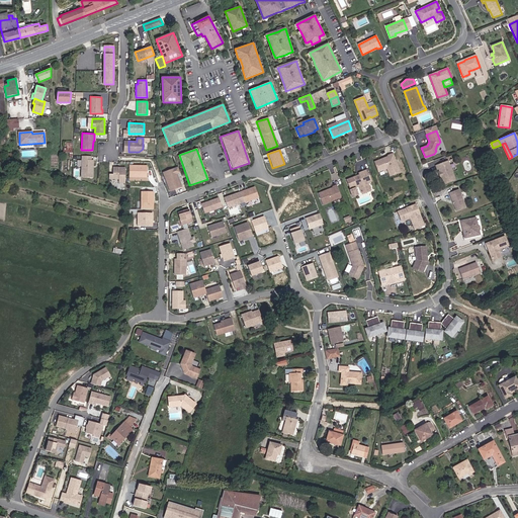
[(400,172),(393,154),(387,156),(389,157),(375,162),(378,172),(386,168),(390,176),(400,172)]
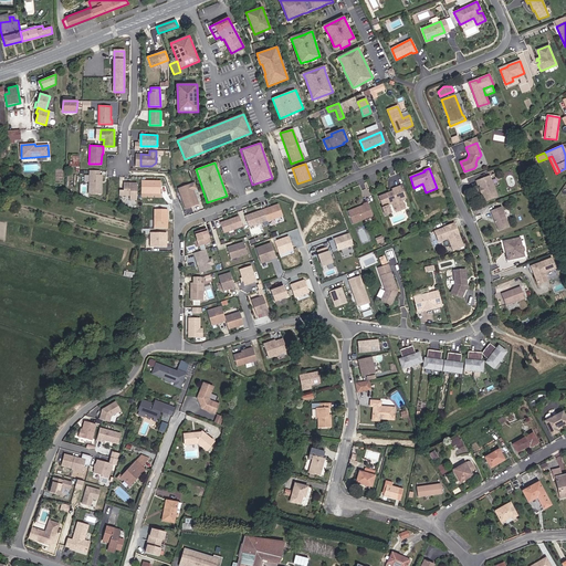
[(101,194),(102,175),(100,175),(100,170),(90,170),(88,194),(101,194)]
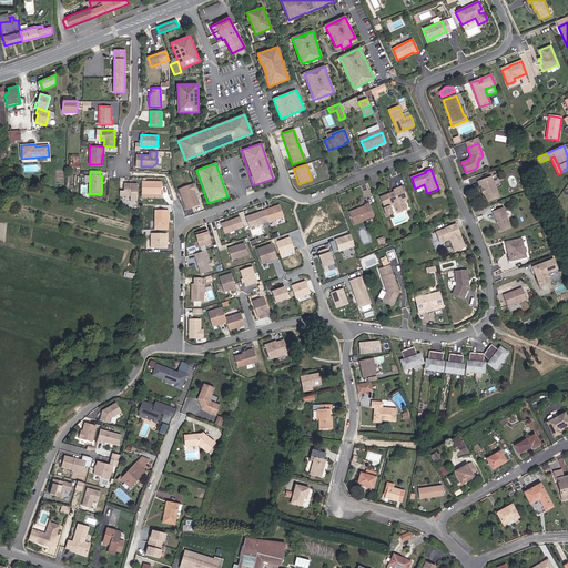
[(499,198),(490,176),(478,181),(479,185),(480,185),(483,189),(485,194),(487,202),(499,198)]
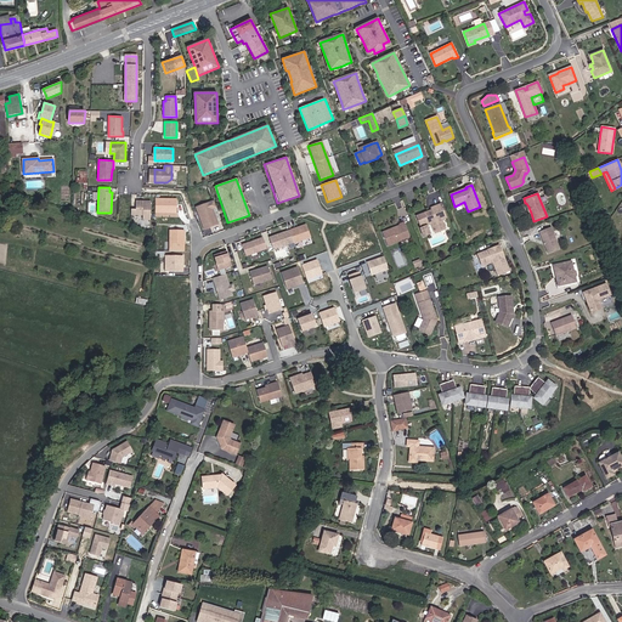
[(176,198),(156,198),(156,213),(176,213),(176,198)]
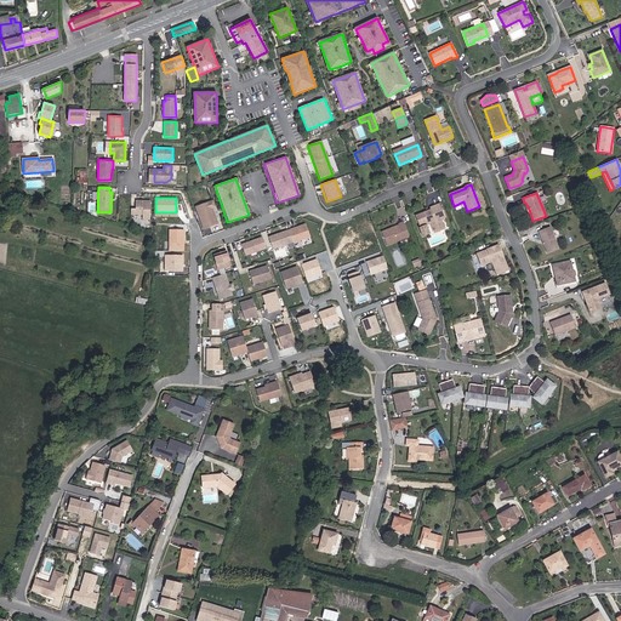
[(149,218),(151,200),(135,200),(135,209),(130,209),(130,214),(142,214),(142,218),(149,218)]
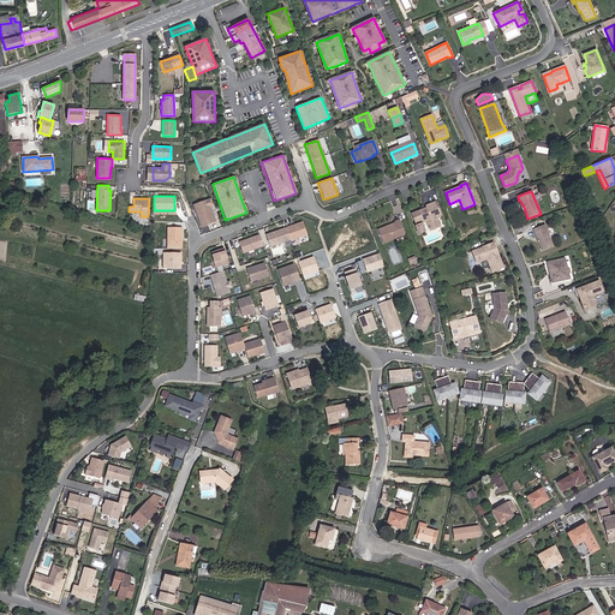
[(214,222),(208,207),(213,206),(210,198),(192,204),(201,226),(207,224),(207,225),(214,222)]
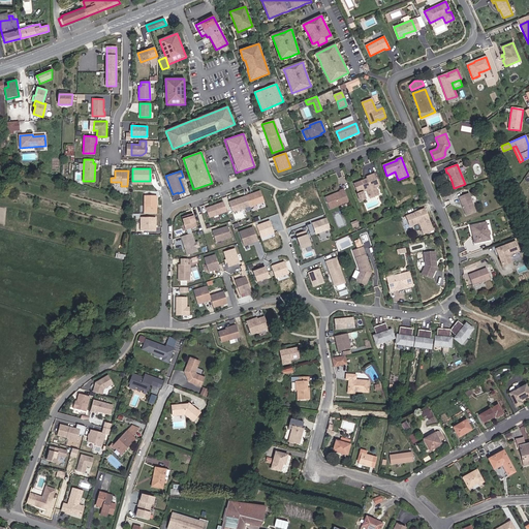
[(367,179),(354,184),(358,193),(356,193),(360,200),(365,198),(363,192),(367,190),(369,197),(374,195),(374,196),(378,194),(375,187),(379,185),(375,174),(367,177),(367,179)]
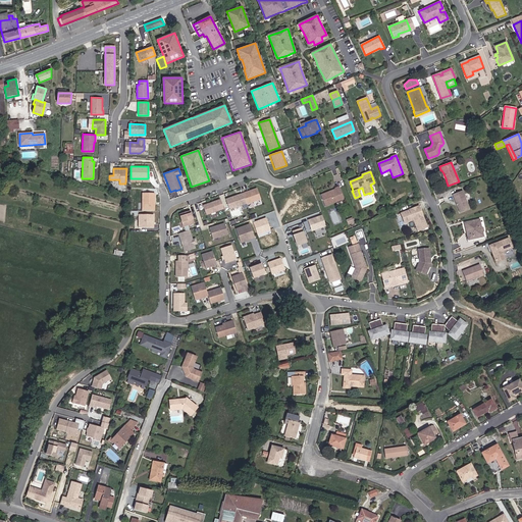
[(344,199),(338,187),(334,189),(335,190),(335,191),(329,193),(329,192),(320,195),(325,206),(344,199)]
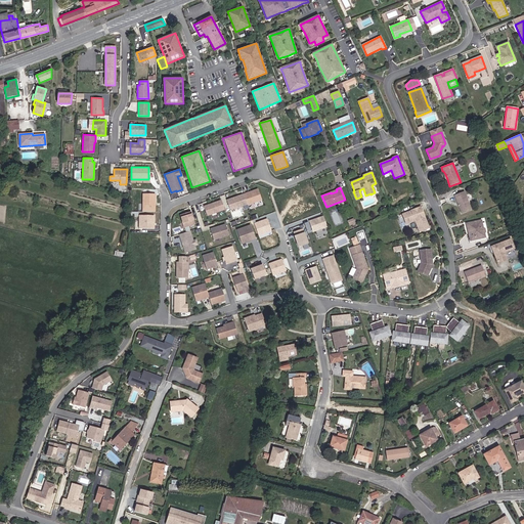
[(230,210),(247,204),(261,200),(258,189),(244,194),(226,201),(230,210)]
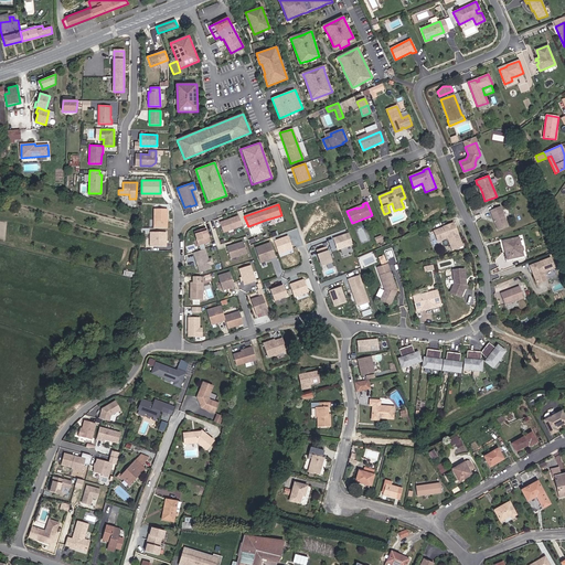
[(508,226),(500,206),(490,211),(493,220),(494,220),(496,222),(494,223),(498,230),(508,226)]
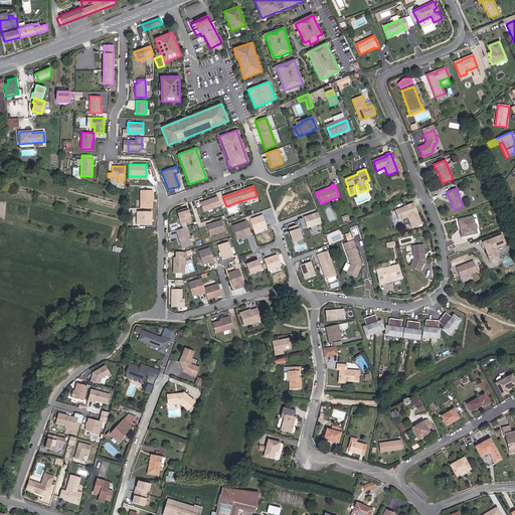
[(153,190),(140,190),(140,207),(152,207),(153,190)]
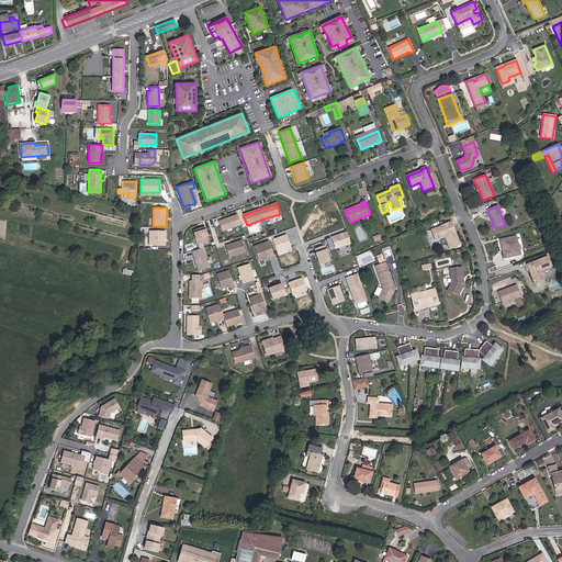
[(240,224),(237,214),(217,221),(222,231),(240,224)]
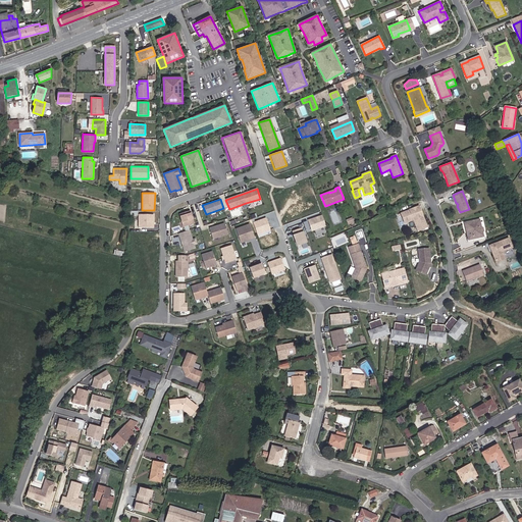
[(421,216),(419,212),(421,211),(419,206),(409,210),(401,213),(405,223),(413,220),(417,231),(427,227),(422,215),(421,216)]
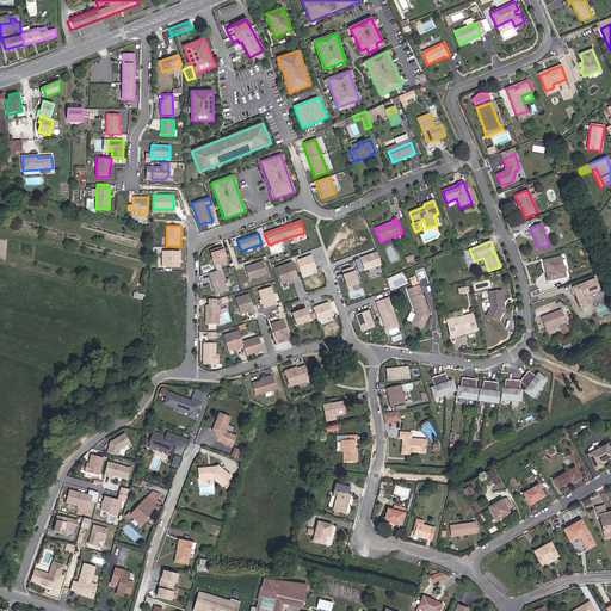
[(226,261),(221,247),(209,251),(214,265),(226,261)]
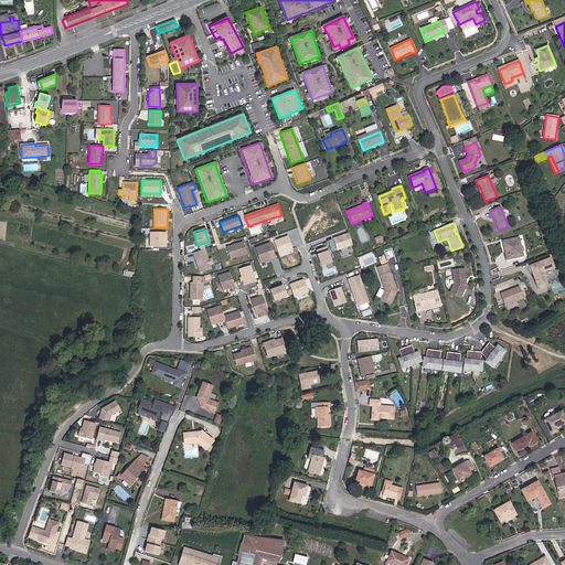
[(167,232),(150,232),(150,246),(167,246),(167,232)]
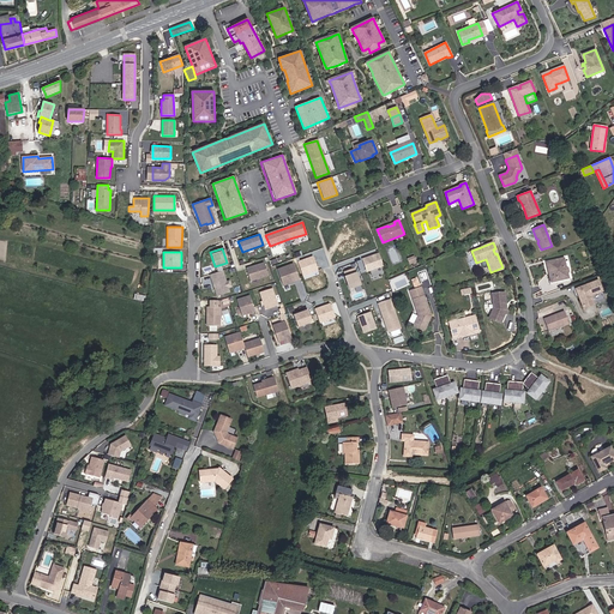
[(384,266),(379,253),(372,256),(373,257),(371,257),(362,259),(367,271),(384,266)]
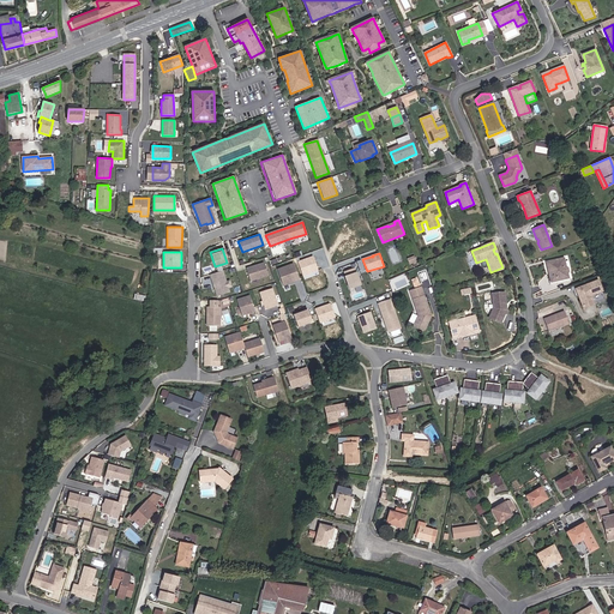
[(313,256),(298,262),(302,275),(318,270),(313,256)]
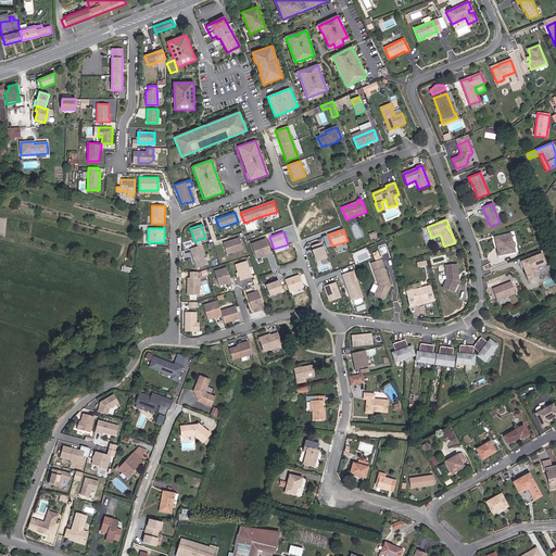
[(510,234),(494,237),(496,245),(497,244),(498,248),(502,247),(504,254),(515,252),(514,248),(515,247),(514,242),(513,241),(510,234)]
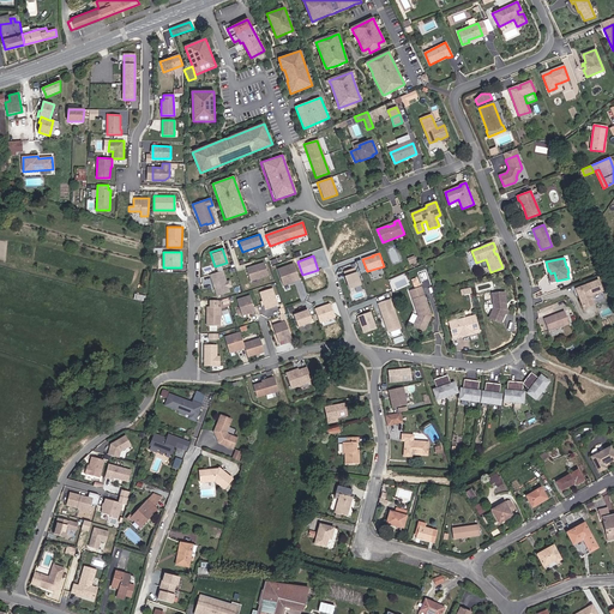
[(250,281),(268,275),(264,263),(246,268),(250,281)]
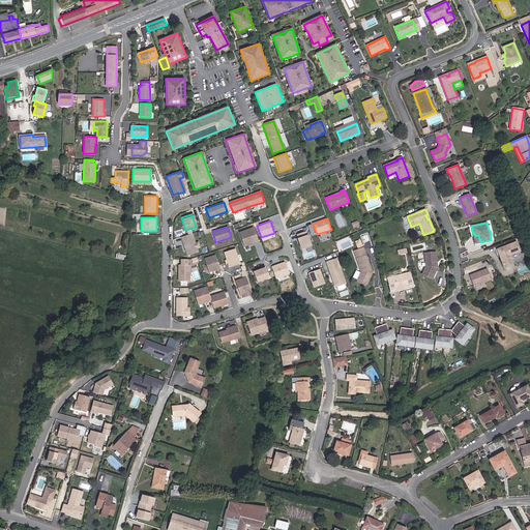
[(259,241),(254,228),(239,233),(244,246),(259,241)]
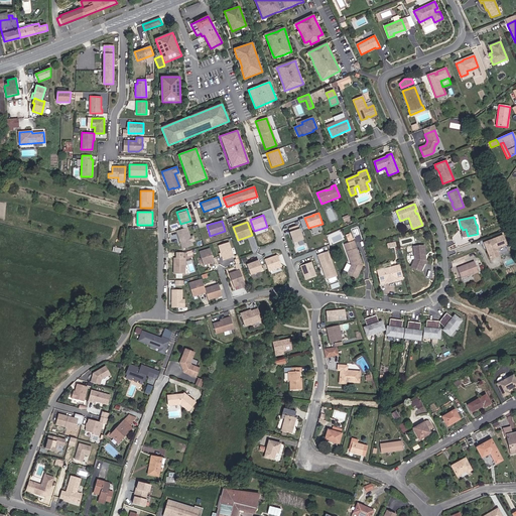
[(303,240),(297,225),(289,228),(290,232),(289,232),(291,236),(292,236),(292,238),(291,238),(293,243),(303,240)]
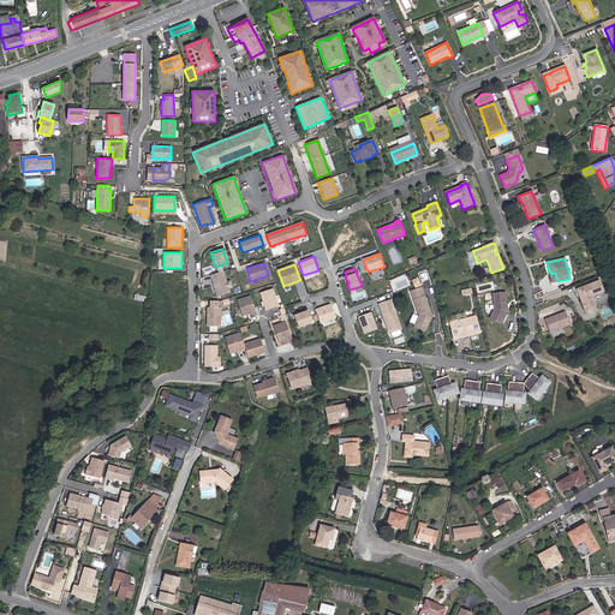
[(227,288),(226,282),(222,272),(209,275),(216,297),(228,292),(227,288)]
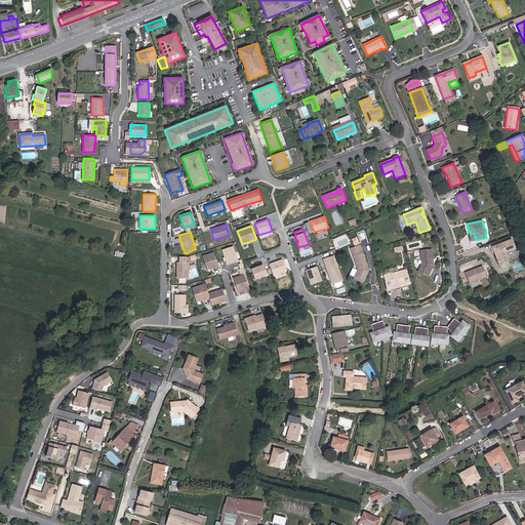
[(513,240),(493,247),(499,264),(509,260),(507,254),(508,252),(516,249),(513,240)]
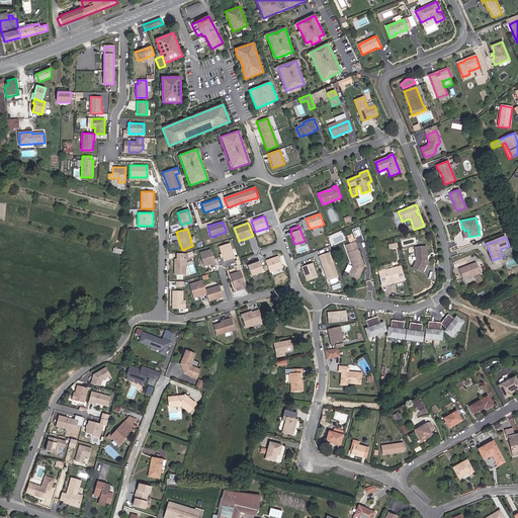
[(234,257),(229,243),(219,246),(223,260),(234,257)]
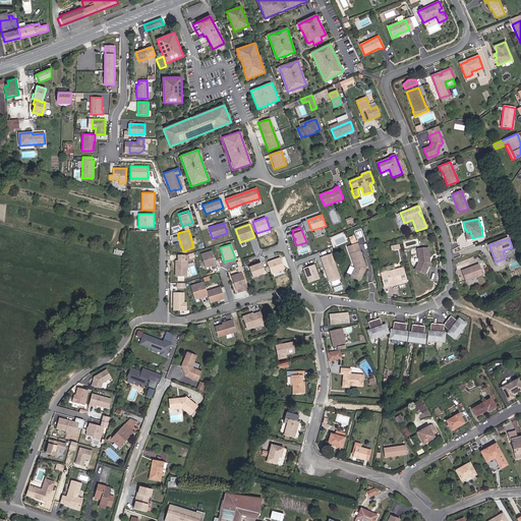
[(359,251),(357,244),(348,247),(350,254),(355,268),(351,276),(352,278),(357,281),(360,280),(365,268),(359,251)]
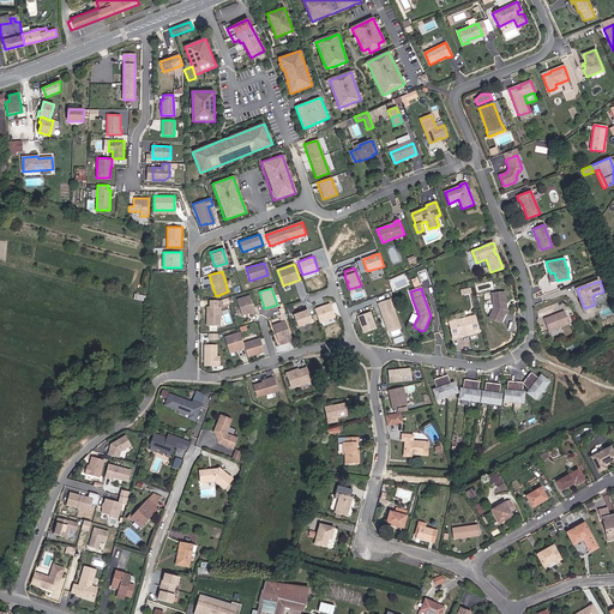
[(506,311),(505,293),(493,294),(494,308),(489,318),(500,324),(506,311)]
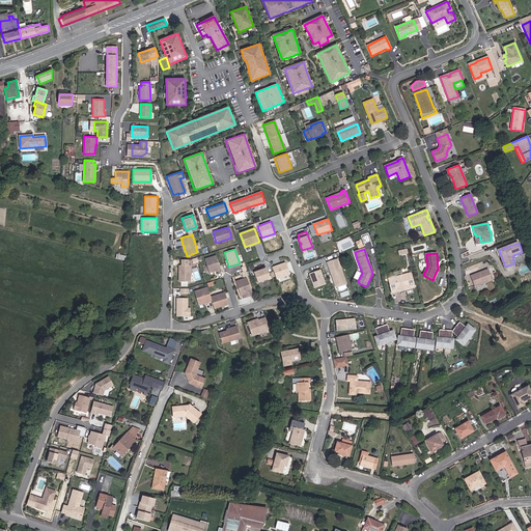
[(220,269),(216,255),(204,259),(207,270),(212,272),(220,269)]
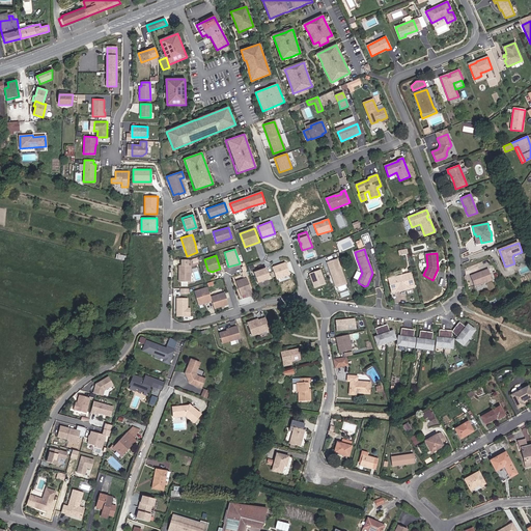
[(346,284),(337,258),(327,261),(336,287),(346,284)]
